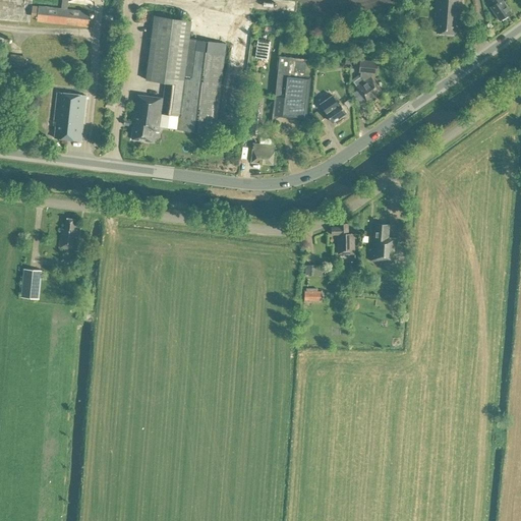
[(68,10),(68,0),(62,0),(61,10),(33,6),(32,17),(38,18),(37,20),(88,26),(90,12),(68,10)]
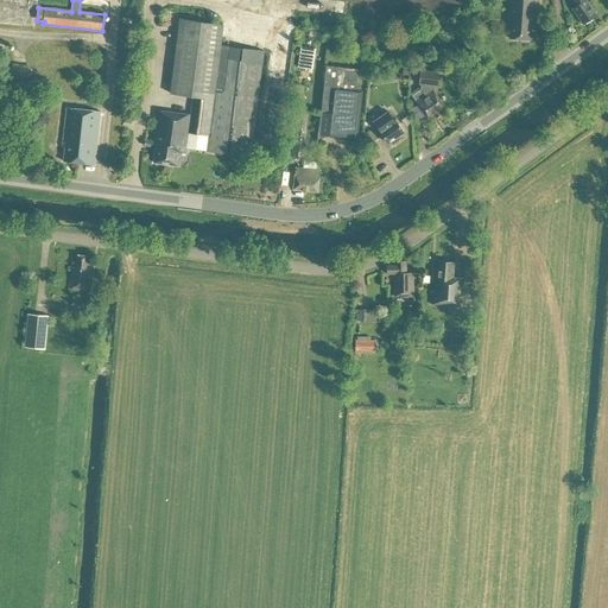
[(532,24),(536,25),(537,0),(508,0),(506,25),(511,26),(510,39),(530,40),(532,24)]
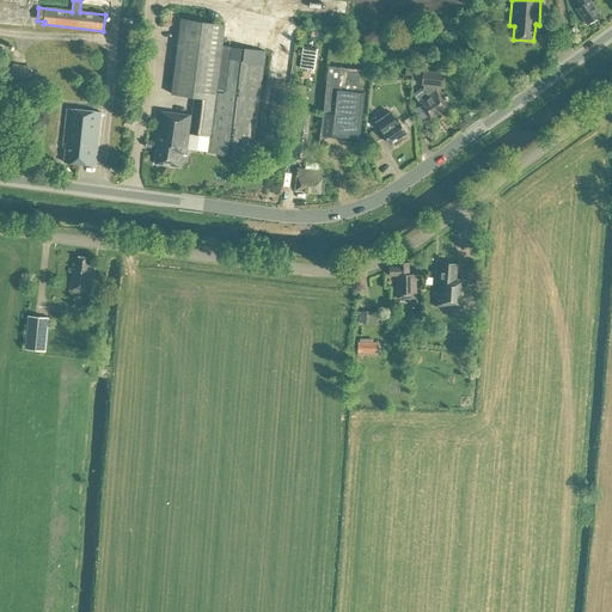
[(573,0),(579,7),(576,8),(581,17),(582,17),(587,24),(600,16),(594,7),(595,7),(589,0),(573,0)]
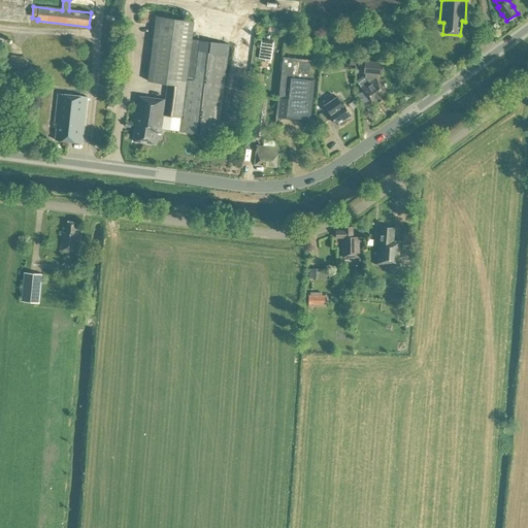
[(178,131),(217,136),(229,44),(191,39),(194,21),(157,15),(147,80),(168,84),(166,99),(138,96),(134,124),(136,125),(133,141),(154,144),(156,133),(161,133),(163,116),(180,119),(178,131)]
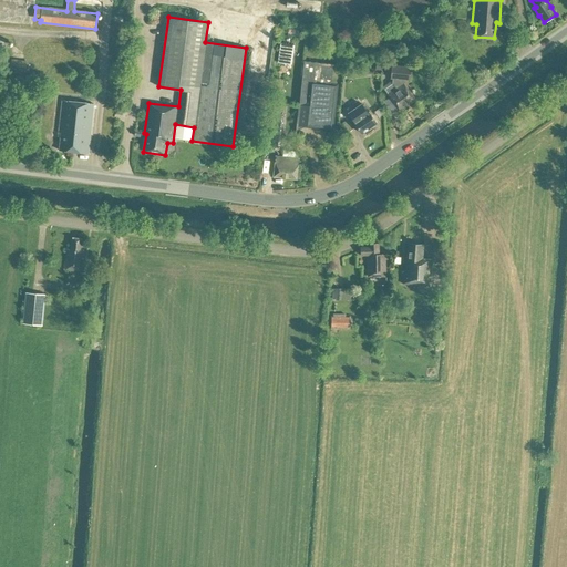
[(383,53),(401,55),(402,44),(400,44),(401,41),(389,40),(388,44),(384,44),(383,53)]
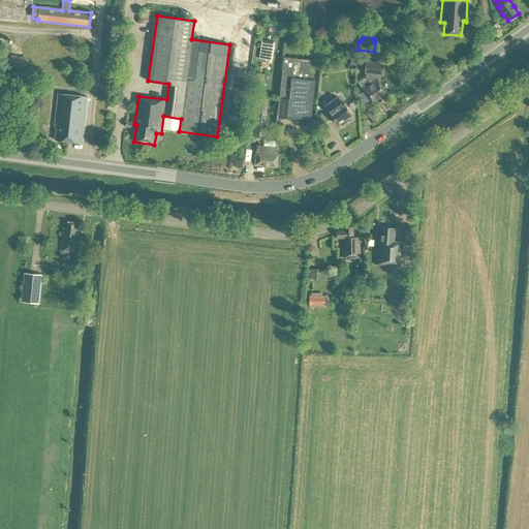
[(10,55),(9,68),(26,70),(28,57),(10,55)]
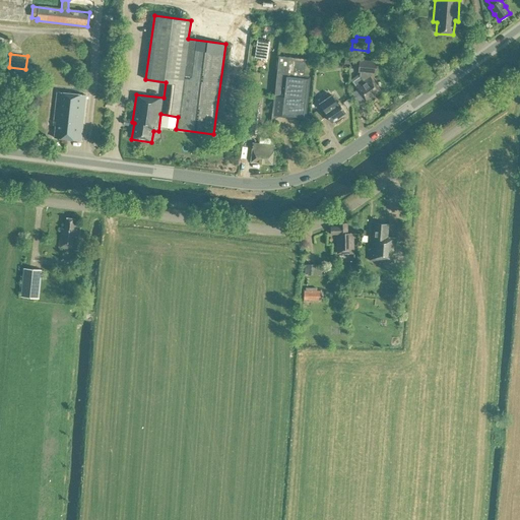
[(279,56),(274,100),(272,119),(282,115),(304,117),(308,78),(304,78),(306,59),(279,56)]
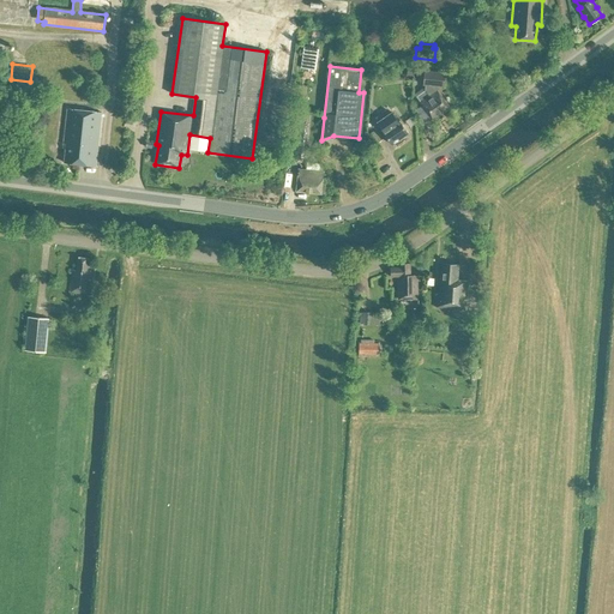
[(425,85),(425,91),(422,88),(415,94),(421,102),(432,119),(450,108),(438,91),(438,86),(444,86),(445,73),(425,71),(423,84),(425,85)]
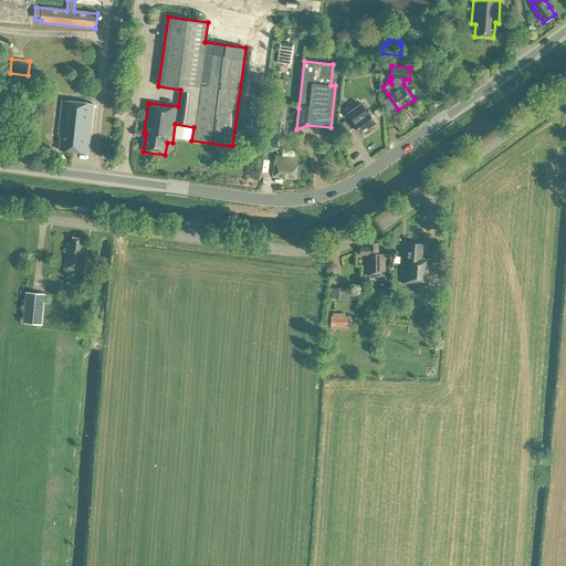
[(93,104),(63,101),(59,136),(61,136),(60,149),(87,153),(93,104)]
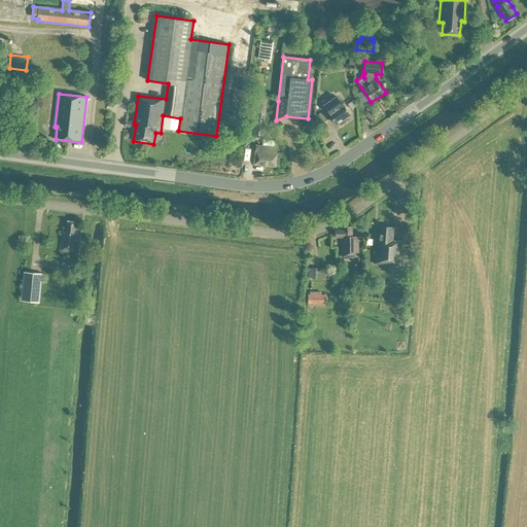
[(343,104),(342,104),(337,96),(323,105),(329,113),(328,113),(336,124),(338,123),(340,125),(343,121),(343,119),(350,114),(343,104)]
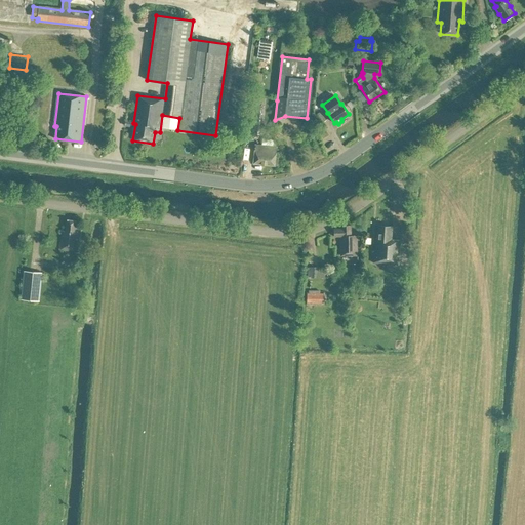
[(320,112),(315,115),(321,124),(326,121),(320,112)]
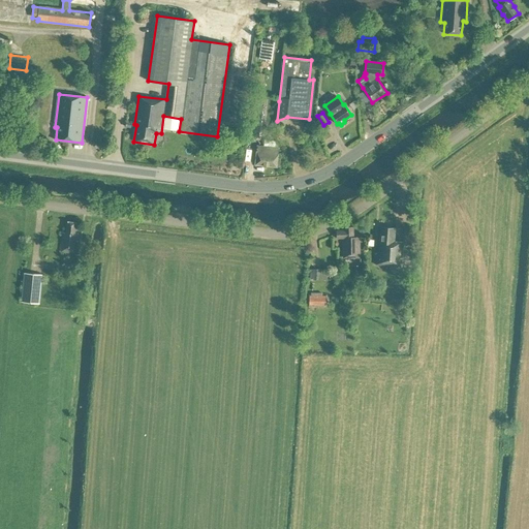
[(253,116),(250,134),(260,136),(263,117),(253,116)]
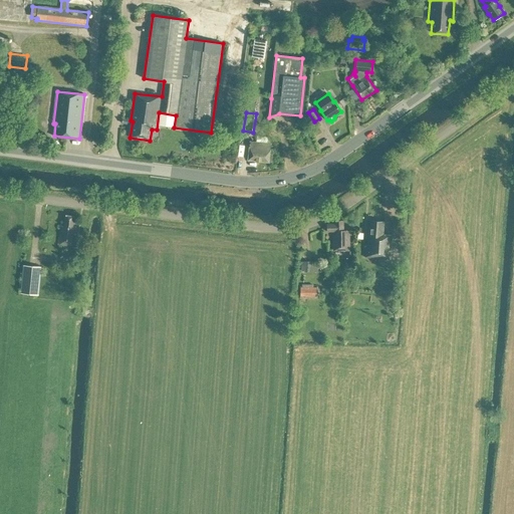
[(248,160),(269,162),(271,144),(250,142),(248,160)]
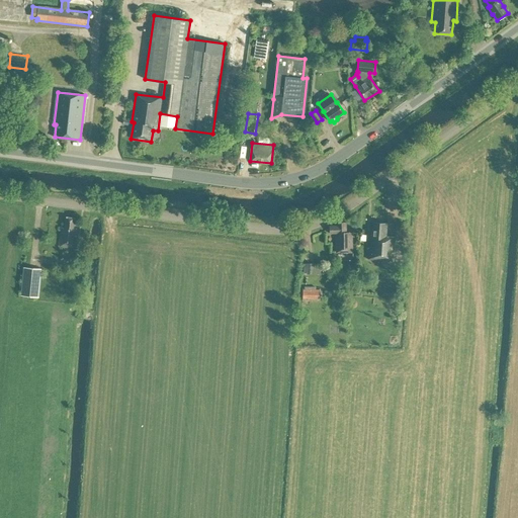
[(59,246),(75,248),(79,219),(66,217),(64,229),(61,228),(59,246)]
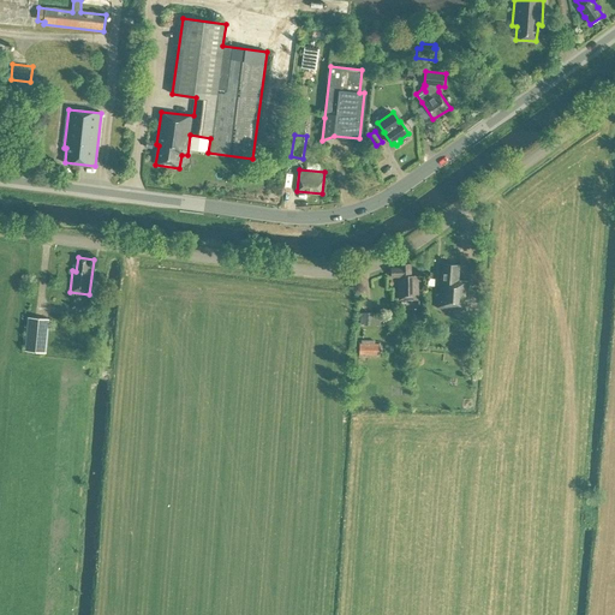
[(418,300),(418,275),(411,275),(411,264),(400,264),(400,268),(392,268),(392,278),(398,276),(399,300),(418,300)]
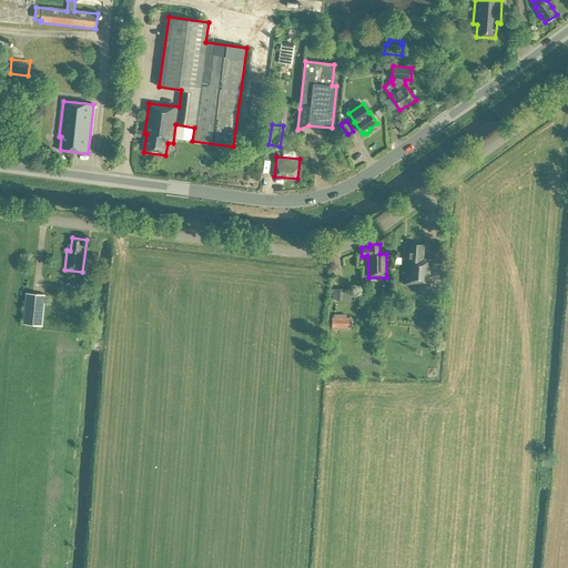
[(430,293),(430,286),(432,286),(433,260),(423,259),(424,245),(408,244),(407,257),(406,257),(404,284),(419,285),(419,293),(430,293)]
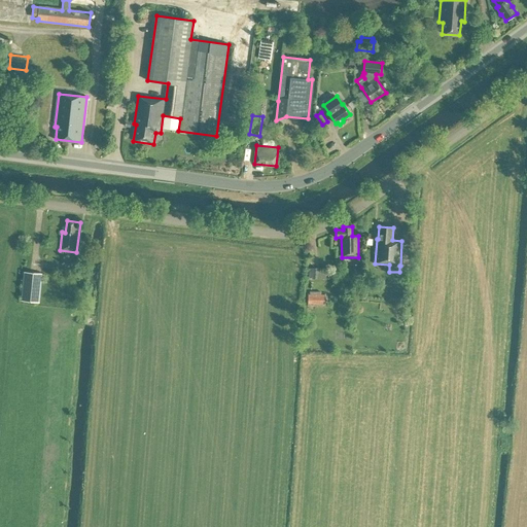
[(21,301),(39,303),(42,275),(24,273),(21,301)]
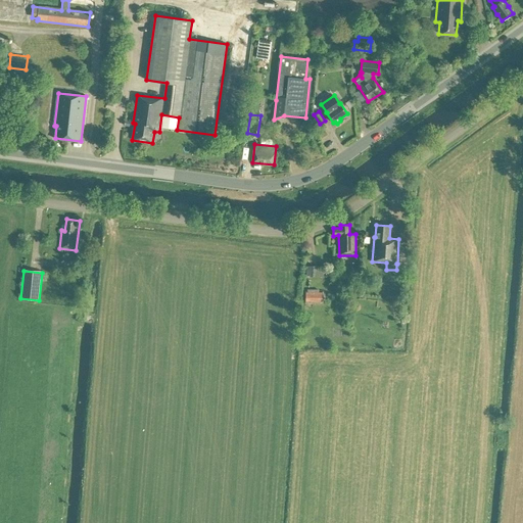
[(305,292),(305,301),(322,301),(322,292),(305,292)]
